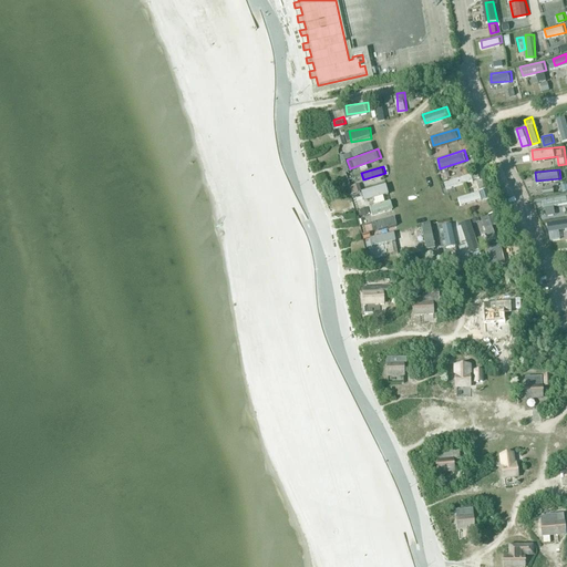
[(446,185),(475,181),(473,173),(445,177),(446,185)]
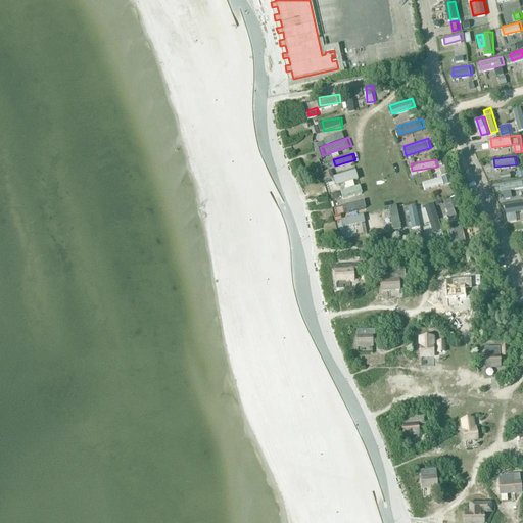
[(323,170),(325,177),(335,174),(332,167),(323,170)]
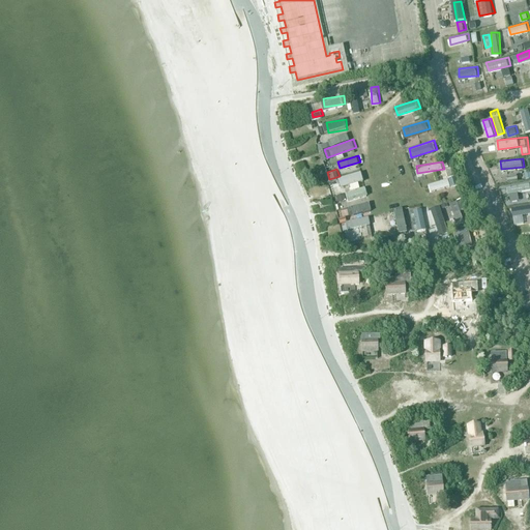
[(350,199),(370,193),(366,184),(362,185),(357,171),(341,177),(345,190),(347,189),(350,199)]
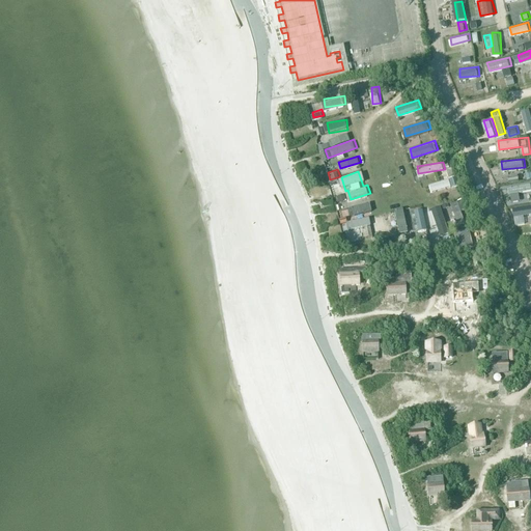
[(459,175),(429,180),(431,189),(460,184),(459,175)]
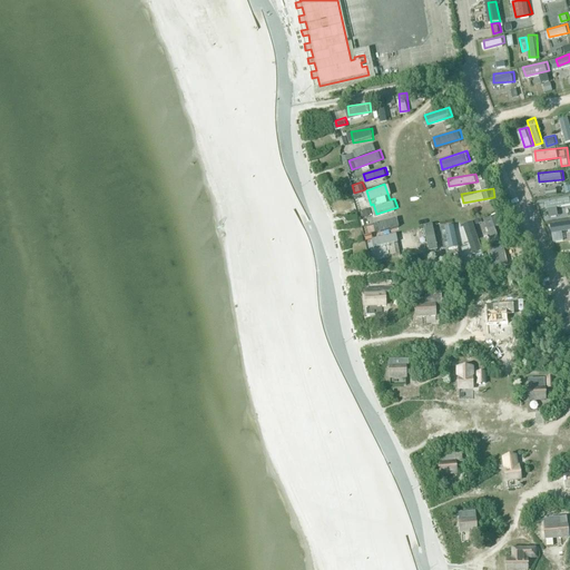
[(569,196),(547,197),(548,205),(569,204),(569,196)]
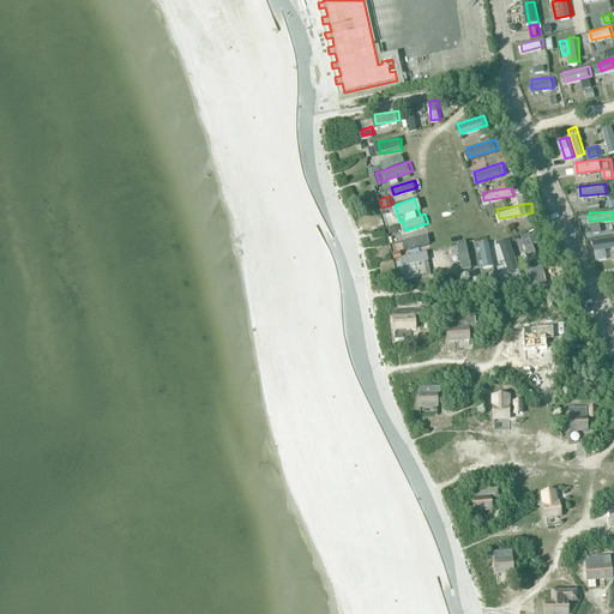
[(390,233),(403,232),(402,222),(389,223),(390,233)]
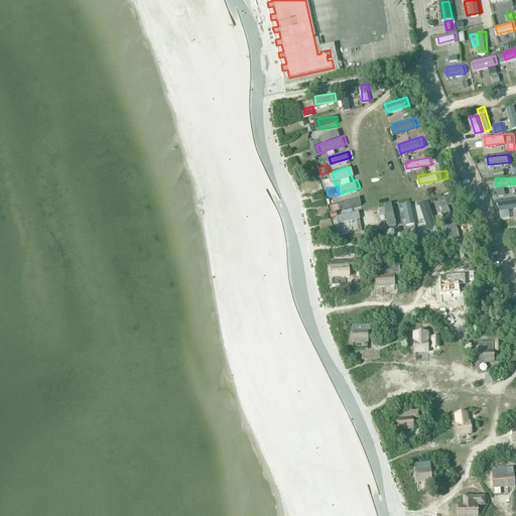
[(435,198),(443,218),(455,213),(449,203),(455,201),(450,191),(435,198)]
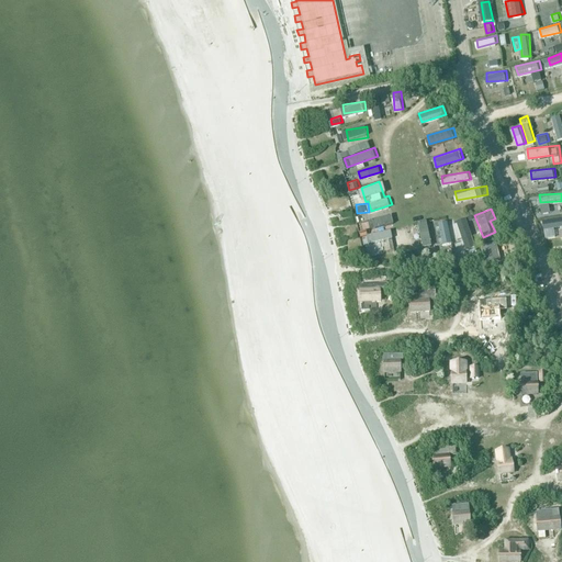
[(394,213),(363,217),(366,226),(395,222),(394,213)]
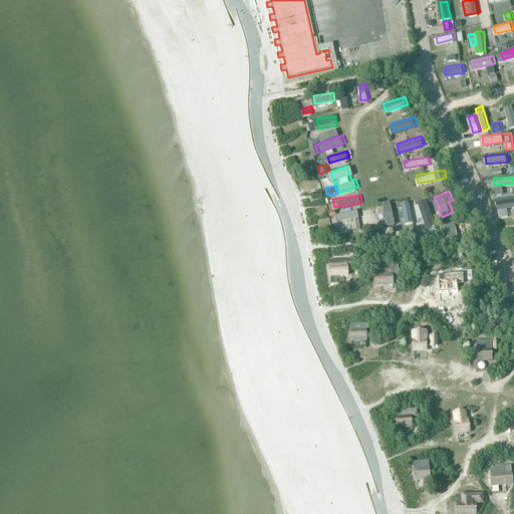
[(417,199),(419,216),(426,215),(427,226),(434,225),(431,198),(417,199)]
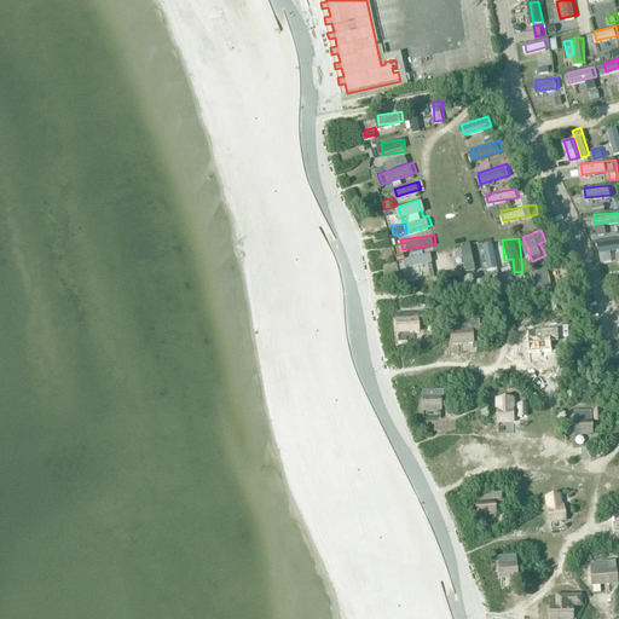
[(613,258),(612,249),(618,248),(618,238),(599,241),(601,259),(613,258)]
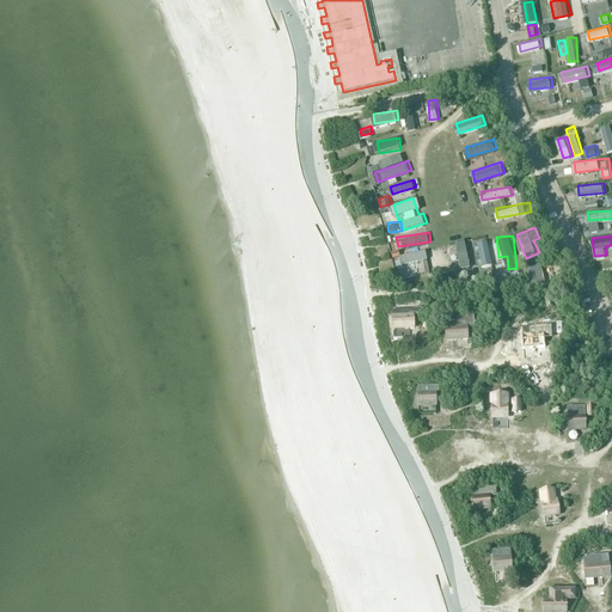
[(457,238),(460,267),(472,265),(467,237),(457,238)]
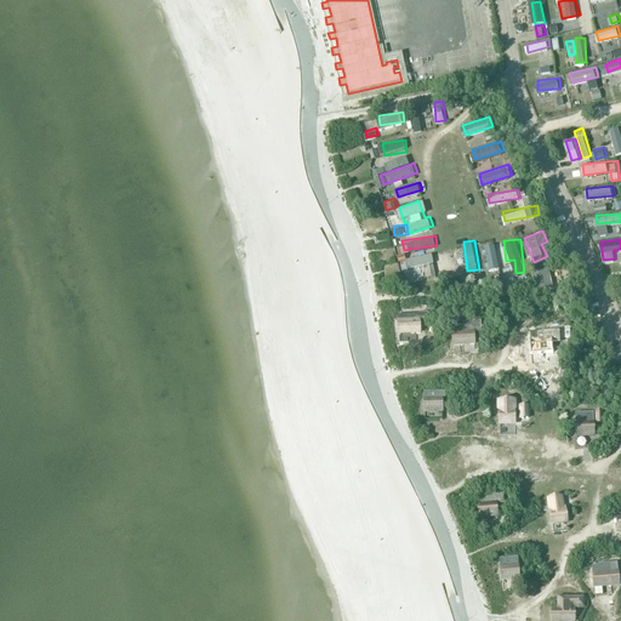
[(488,243),(490,267),(500,266),(497,241),(488,243)]
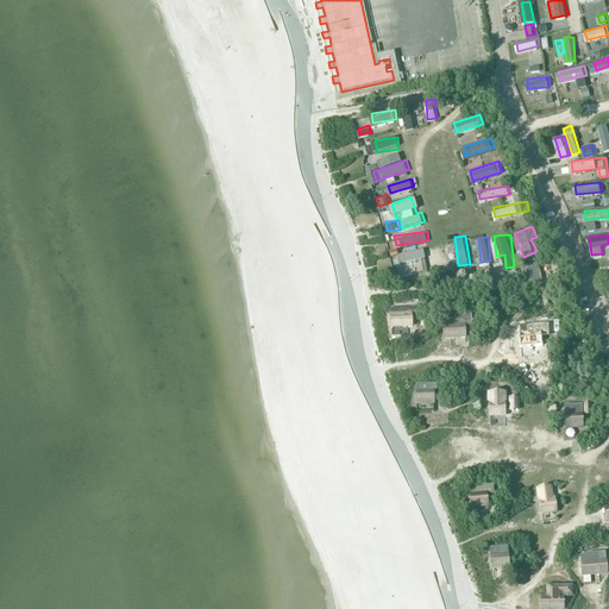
[(402,272),(428,271),(427,248),(401,249),(402,272)]
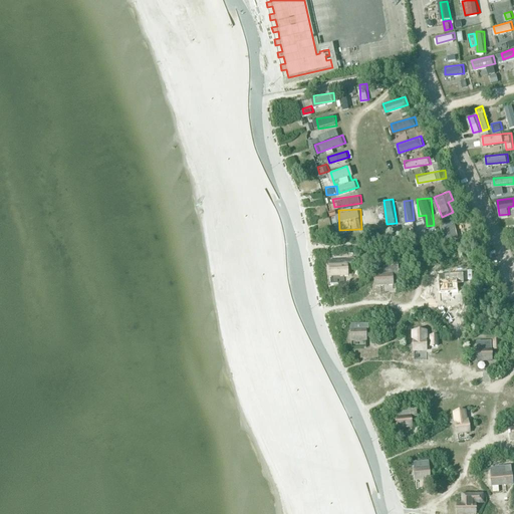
[(445,238),(460,234),(456,219),(441,223),(445,238)]
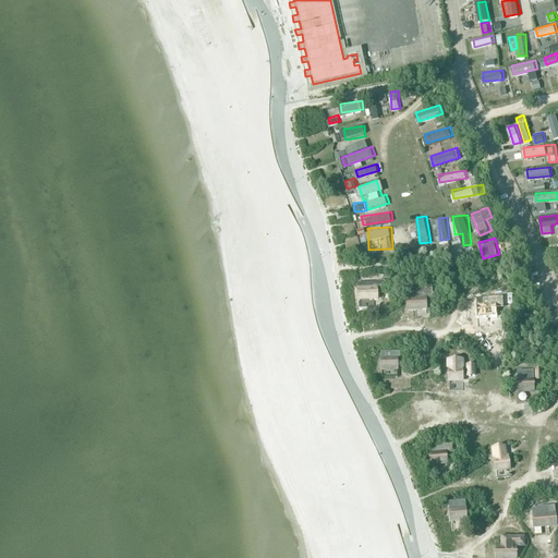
[(386,288),(386,283),(358,283),(358,289),(358,301),(377,300),(377,289),(386,288)]
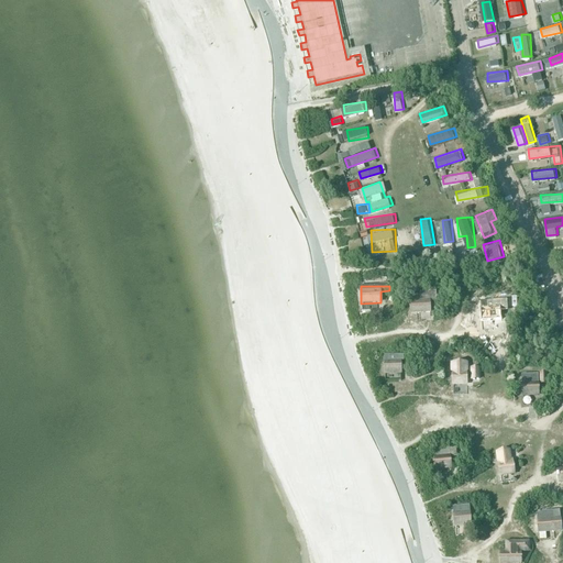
[(411,315),(430,313),(430,304),(437,302),(435,293),(421,294),(421,297),(410,298),(410,302),(411,315)]
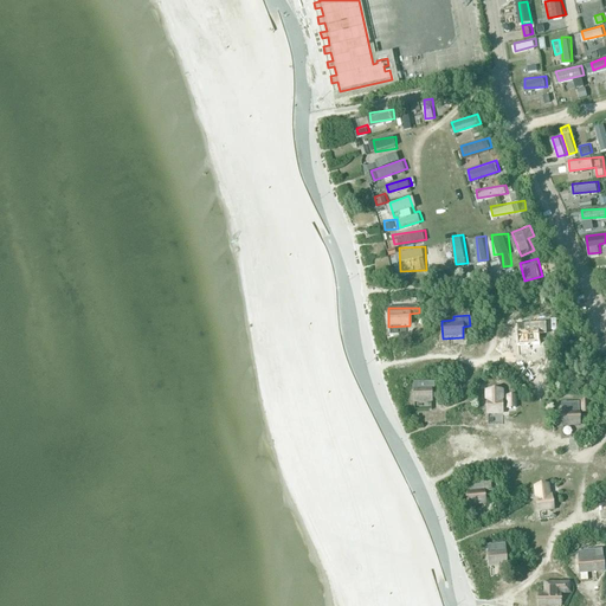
[(523,328),(526,346),(540,345),(539,334),(543,334),(542,323),(529,324),(529,327),(523,328)]
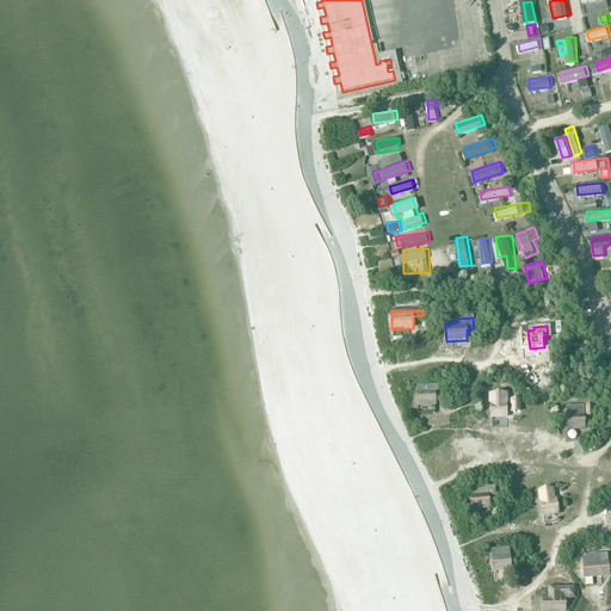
[(418,387),(417,406),(438,406),(438,387),(418,387)]
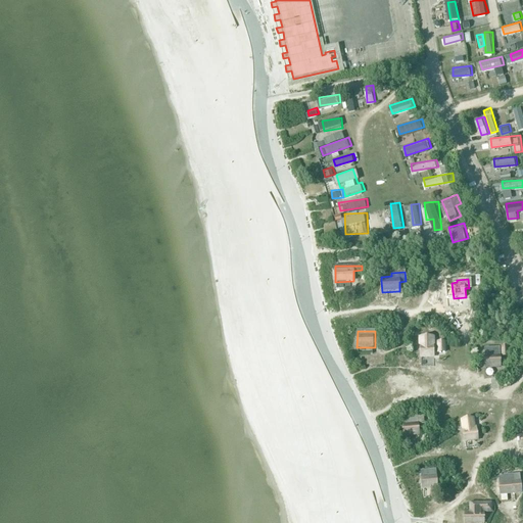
[(421,338),(421,358),(433,358),(433,345),(433,338),(421,338)]
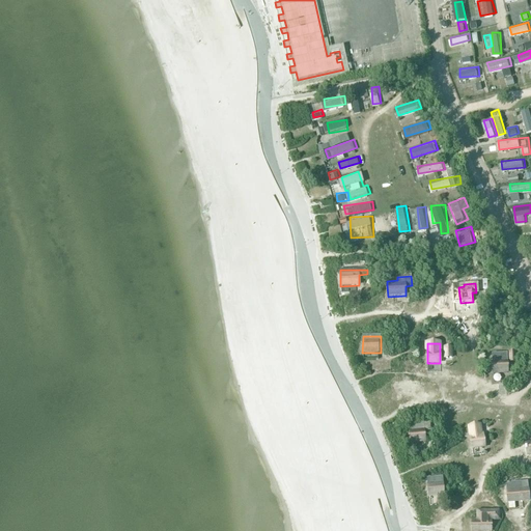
[(492,355),(493,373),(508,372),(507,355),(492,355)]
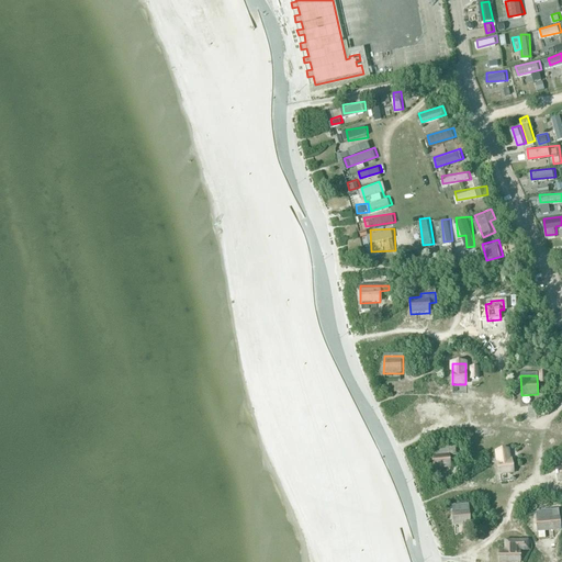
[(433,449),(435,469),(450,467),(449,457),(453,457),(452,447),(433,449)]
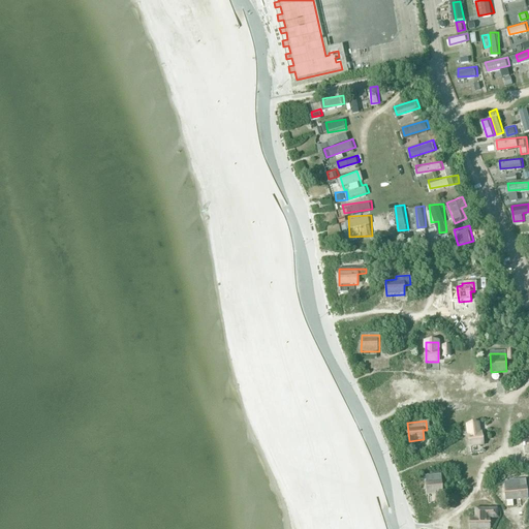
[(469,432),(472,446),(483,445),(479,430),(477,431),(476,422),(466,423),(467,432),(469,432)]
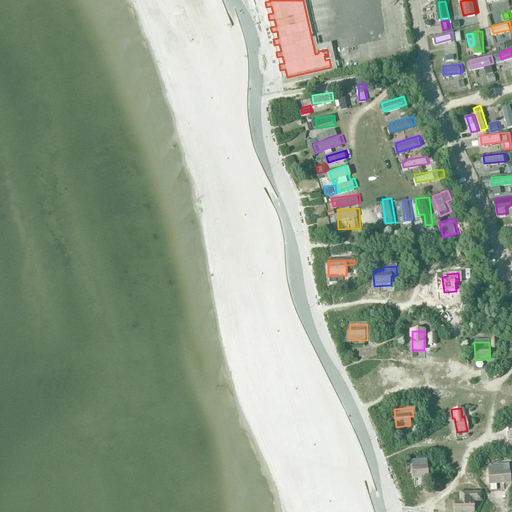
[(428,477),(426,460),(412,462),(414,478),(428,477)]
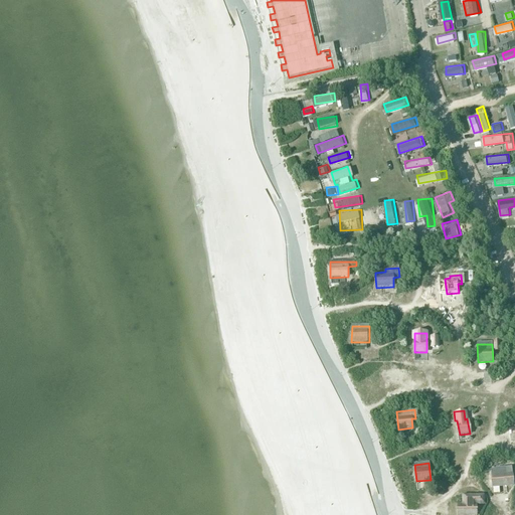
[(491,471),(493,487),(513,486),(512,468),(496,469),(497,470),(491,471)]
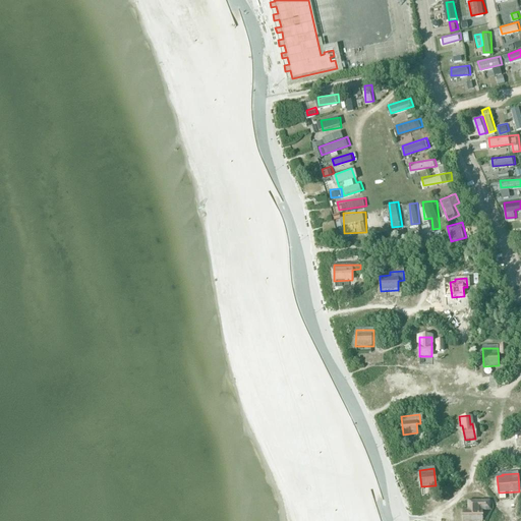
[(462,520),(481,520),(482,511),(488,511),(489,511),(489,503),(488,503),(488,504),(469,504),(469,510),(469,512),(463,512),(462,520)]
